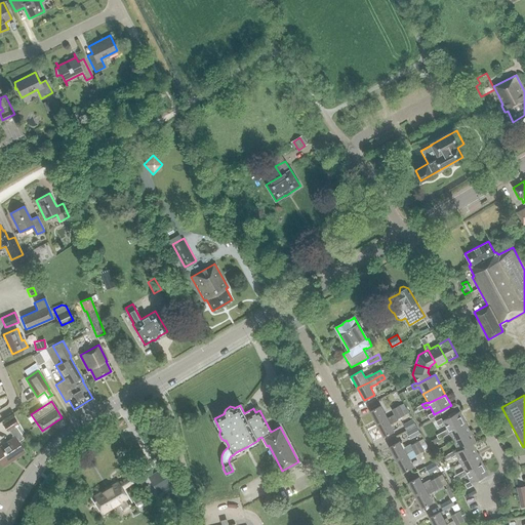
[(392,409),(394,413),(402,409),(399,405),(392,409)]
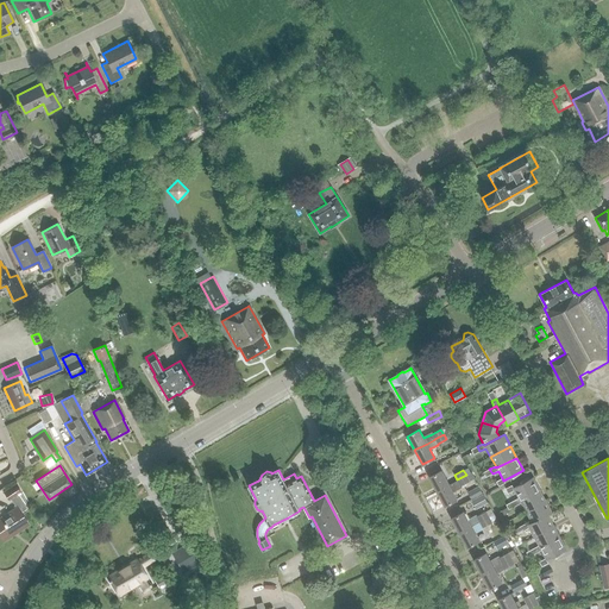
[(429,477),(437,490),(449,484),(441,471),(429,477)]
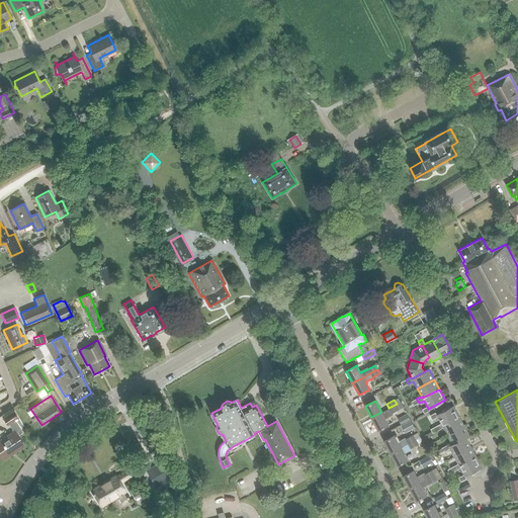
[(397,404),(381,412),(371,417),(378,430),(389,425),(384,418),(392,414),(391,413),(399,409),(397,404)]
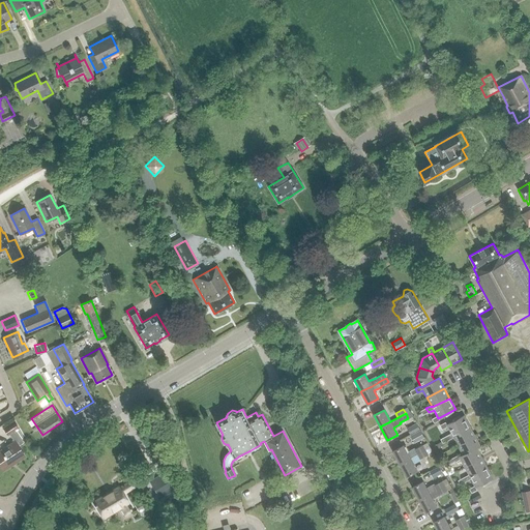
[(451,434),(445,437),(448,440),(453,438),(452,436),(469,427),(464,416),(446,425),(447,427),(451,434)]
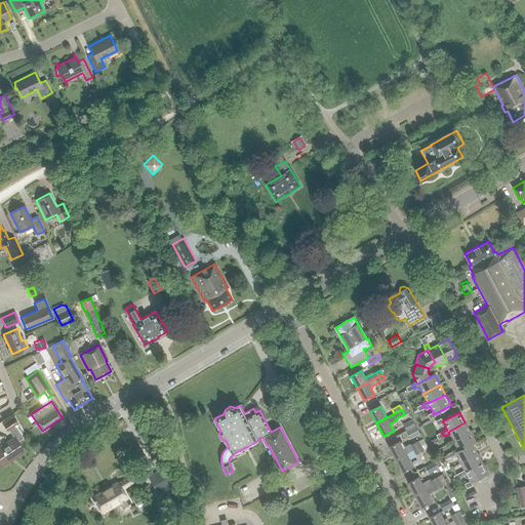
[(0,446),(0,462),(2,467),(24,452),(16,442),(22,438),(14,427),(17,423),(13,417),(2,425),(7,431),(9,430),(14,438),(0,446)]
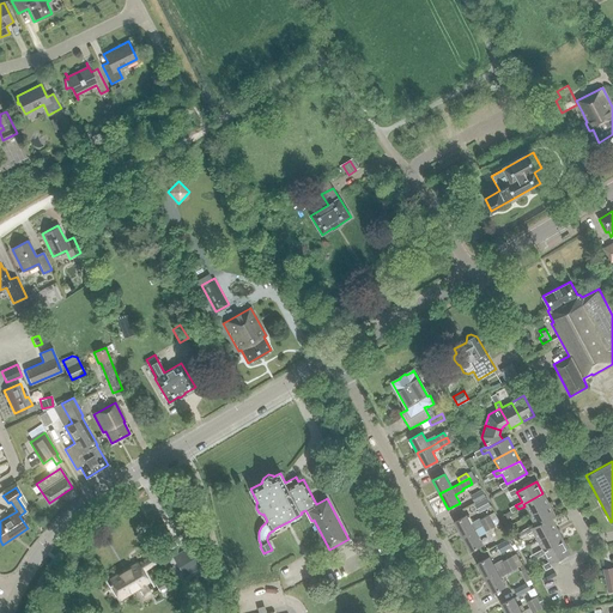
[(469,496),(473,502),(483,497),(479,491),(469,496)]
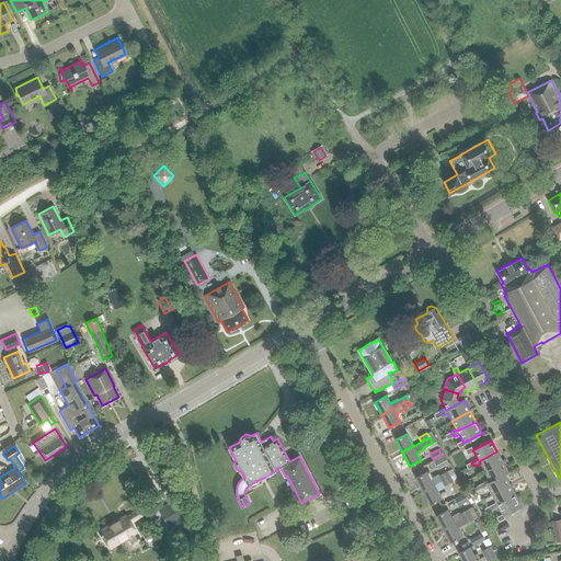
[(496,451),(479,461),(480,464),(484,472),(502,462),(496,451)]
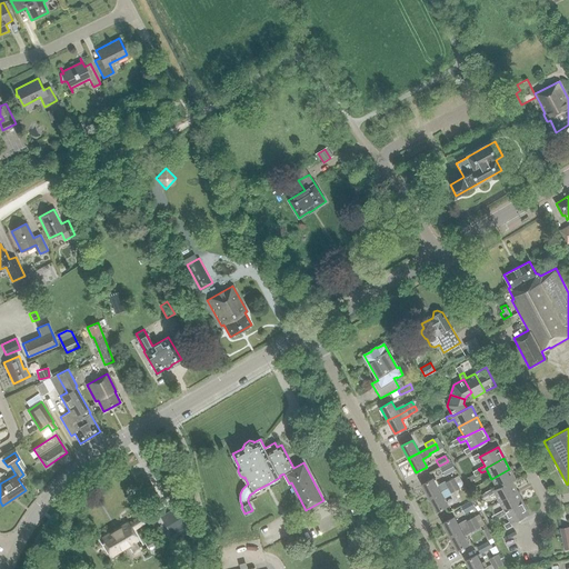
[(440,468),(443,475),(452,470),(449,463),(440,468)]
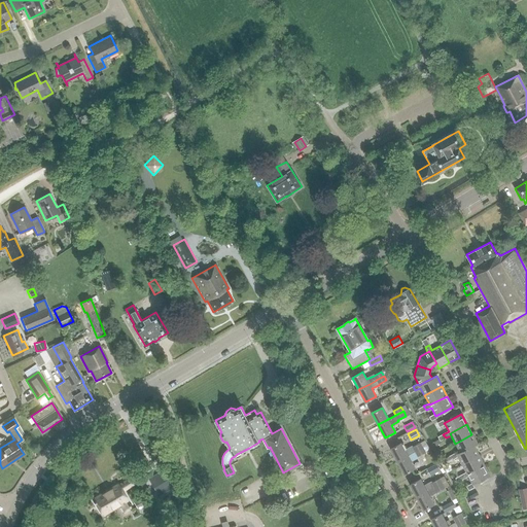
[(471,434),(455,444),(460,453),(473,446),(478,445),(471,434)]
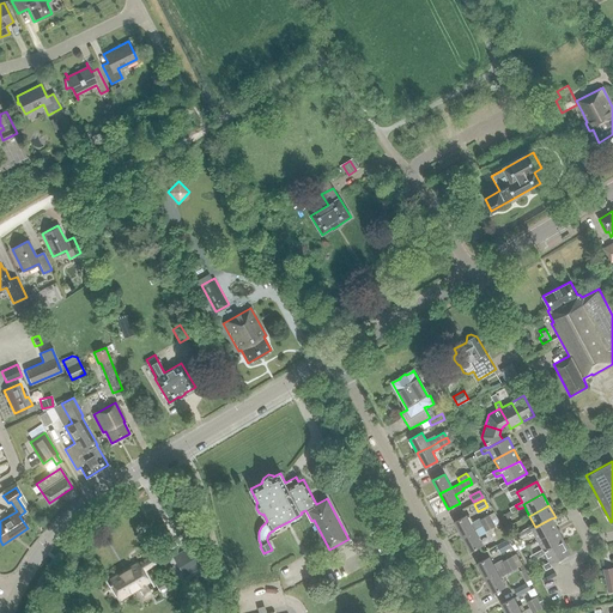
[(454,522),(462,538),(474,530),(474,529),(483,525),(483,526),(492,521),(489,515),(479,520),(479,519),(471,522),(467,516),(454,522)]
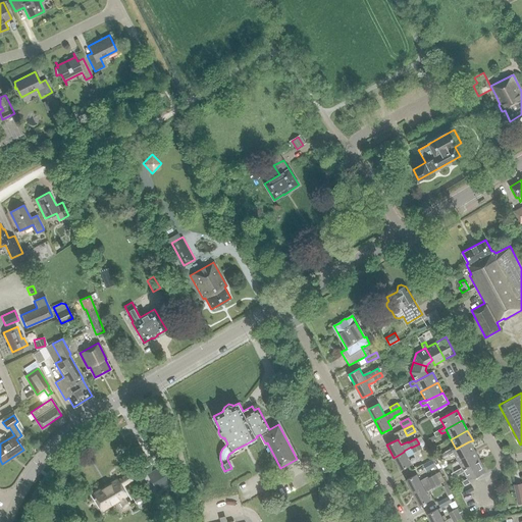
[(451,449),(446,452),(448,456),(454,453),(458,460),(474,451),(469,441),(456,449),(452,451),(451,449)]
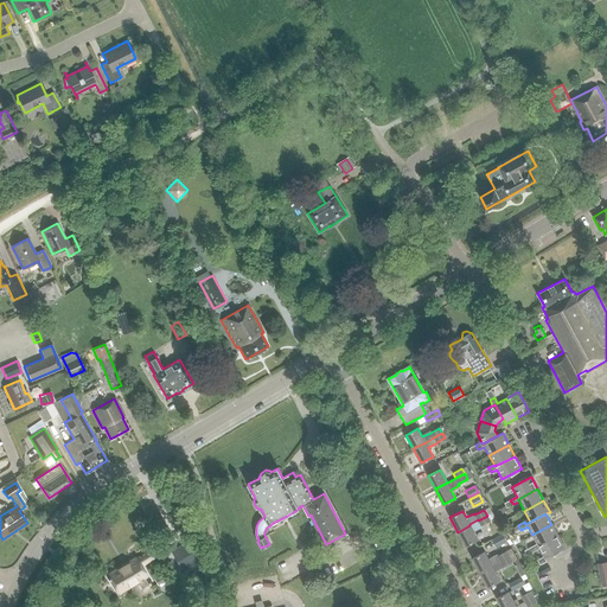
[(470,525),(458,532),(465,545),(477,538),(473,531),(481,526),(480,525),(490,521),(487,516),(478,521),(478,519),(470,524),(470,525)]
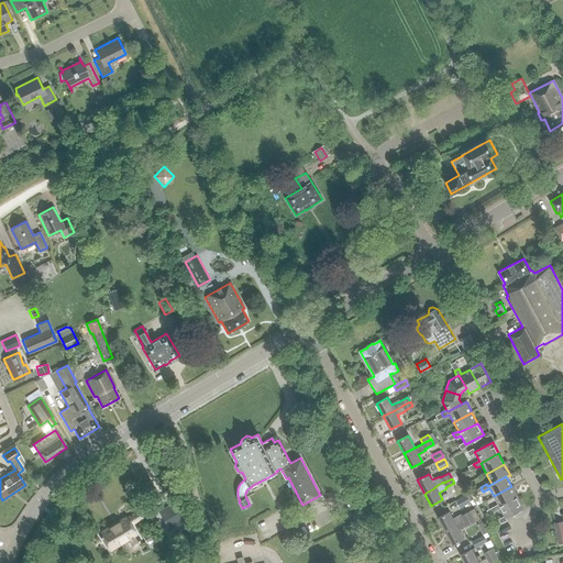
[(511,486),(494,496),(498,505),(499,507),(517,497),(511,486)]
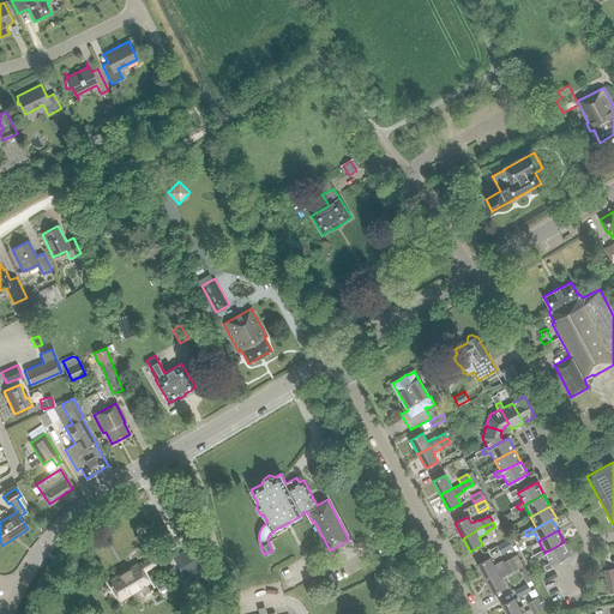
[(497,547),(500,553),(512,547),(509,541),(497,547)]
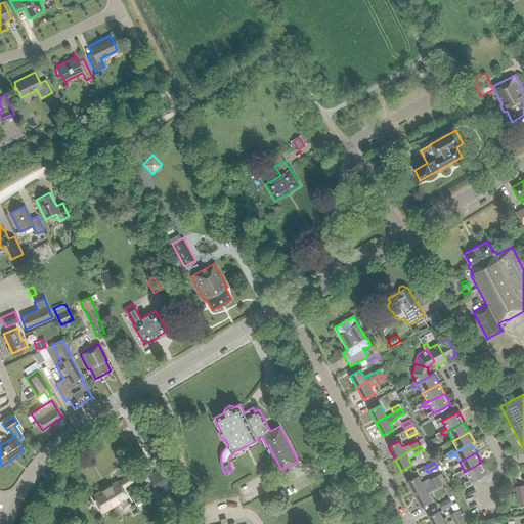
[(464,470),(459,473),(461,477),(466,474),(469,480),(470,482),(487,473),(481,463),(465,472),(464,470)]
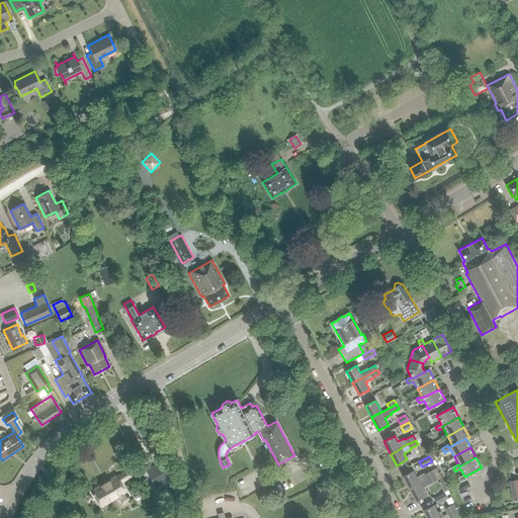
[(93,495),(94,495),(99,504),(108,499),(110,501),(117,496),(121,503),(127,499),(123,493),(124,492),(119,483),(131,477),(126,470),(116,478),(115,476),(92,491),(93,493),(92,494),(93,495)]
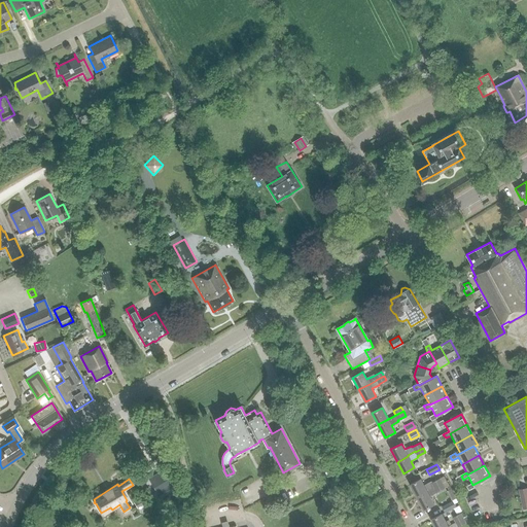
[(410,485),(416,497),(427,491),(434,487),(434,488),(442,483),(440,479),(431,483),(431,481),(424,485),(421,480),(410,485)]
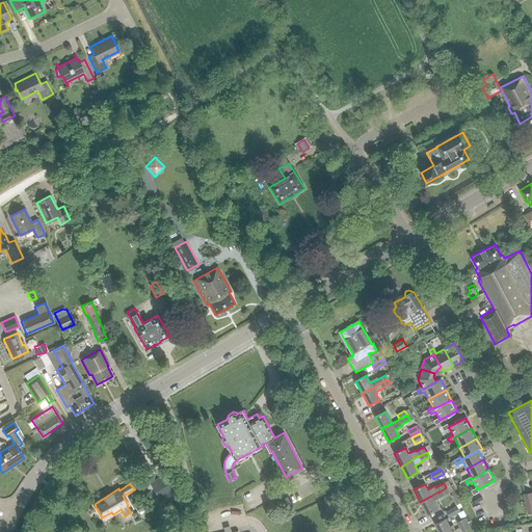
[(431,496),(420,502),(427,514),(437,508),(433,501),(441,497),(449,493),(446,487),(439,493),(439,491),(431,496)]
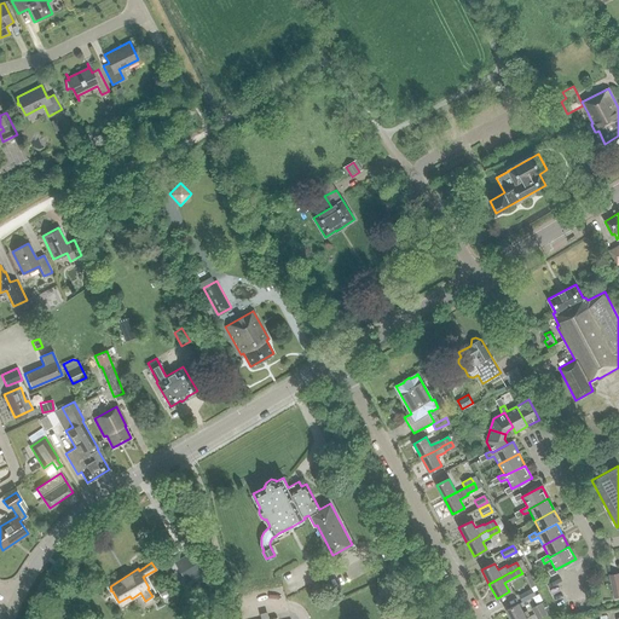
[(165,586),(156,590),(161,597),(168,593),(165,586)]
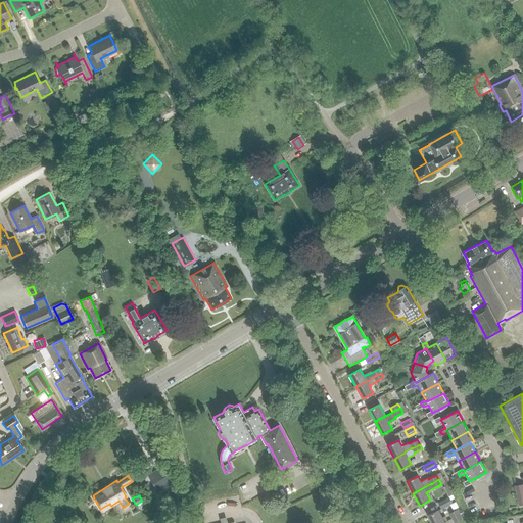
[(438,504),(440,509),(452,504),(448,497),(438,504)]
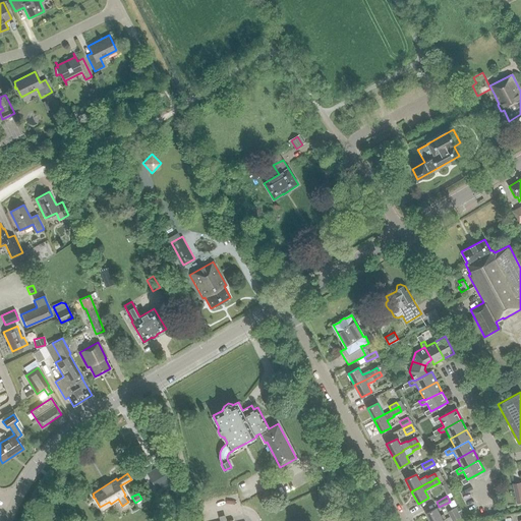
[(447,511),(450,516),(457,512),(455,507),(447,511)]
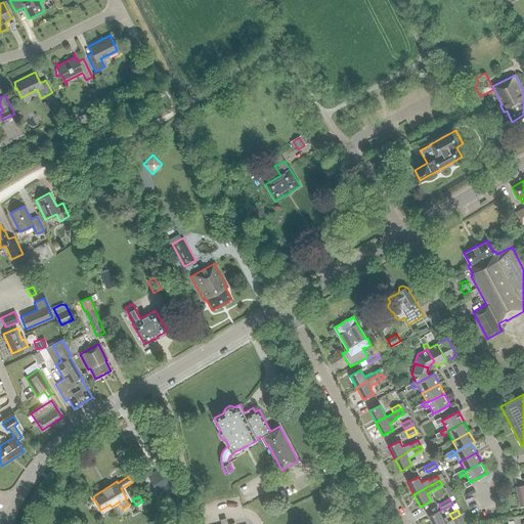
[(428,517),(432,523),(443,523),(445,523),(439,511),(428,517)]
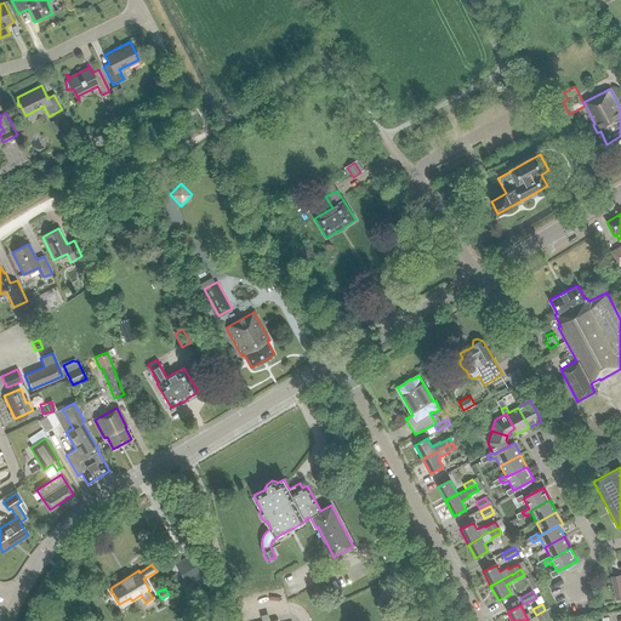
[(545,610),(536,615),(539,620),(552,614),(550,609),(545,611),(545,610)]
